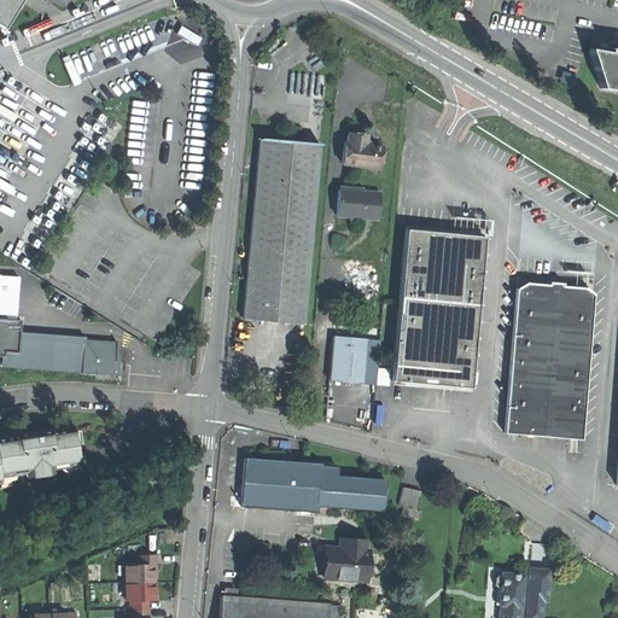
[(0,0),(0,25),(9,31),(28,0),(0,0)]
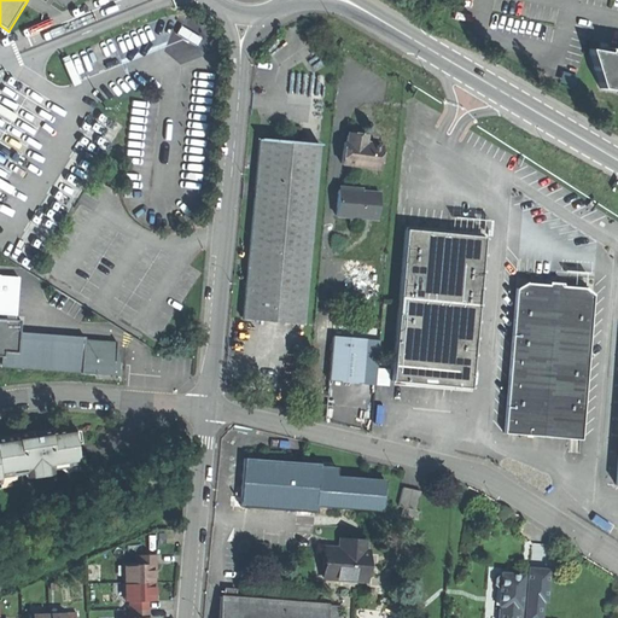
[(608,52),(588,48),(601,88),(617,91),(617,50),(608,48),(608,52)]
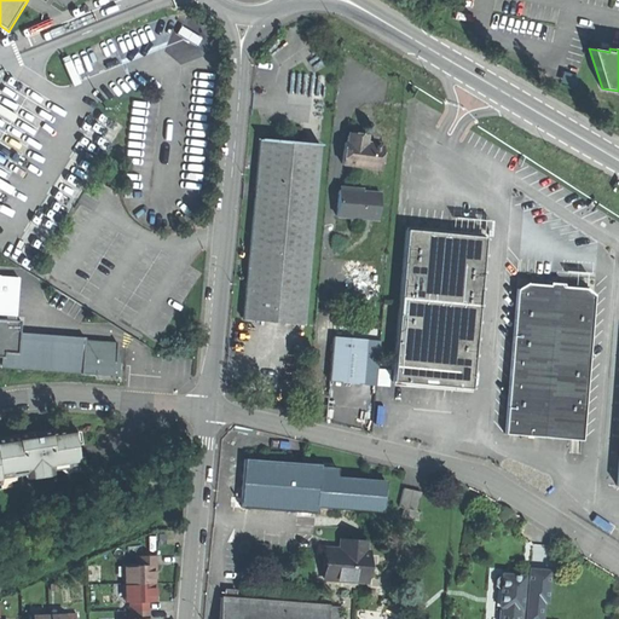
[(342,165),(380,169),(382,146),(366,144),(368,136),(348,133),(347,142),(345,142),(342,165)]
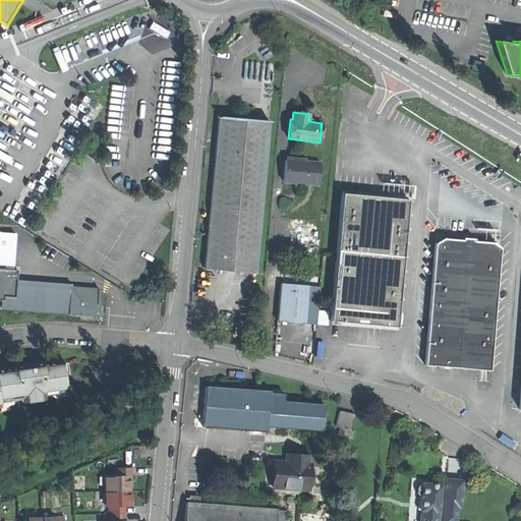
[(205,270),(255,275),(270,122),(219,117),(209,229),(205,270)]
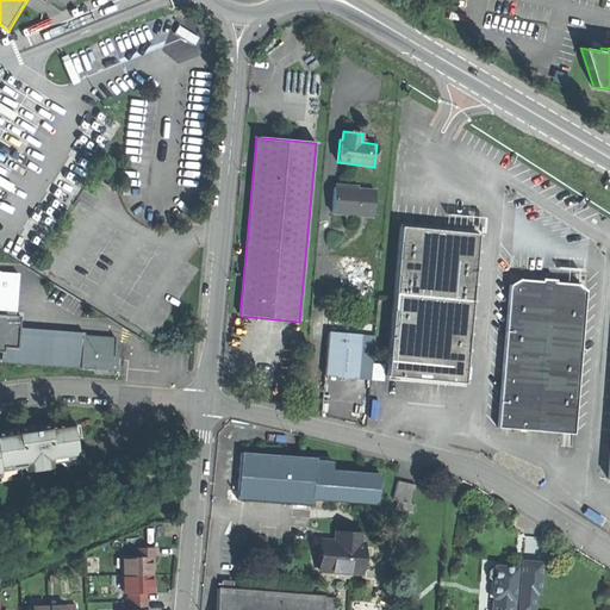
[(335,190),(332,215),(373,216),(374,191),(335,190)]
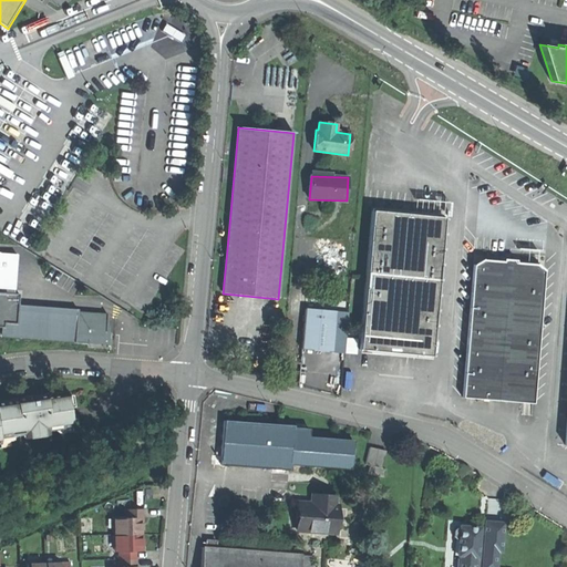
[(399,353),(431,356),(444,218),(409,215),(372,212),(359,349),(399,353)]
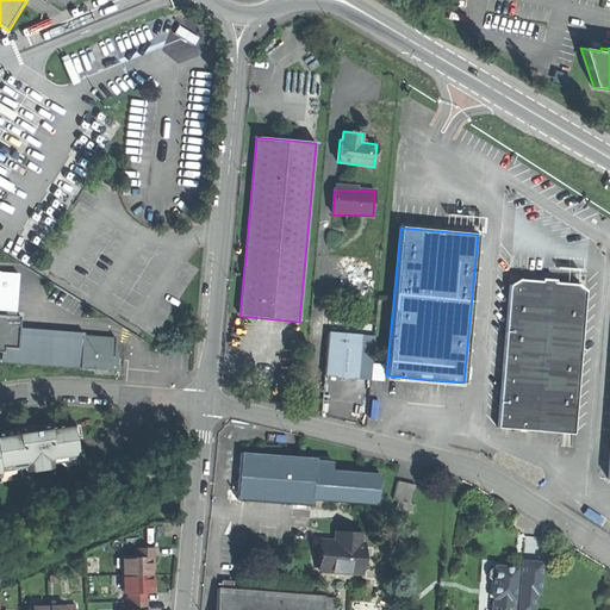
[(0,310),(14,311),(18,274),(0,272),(0,310)]
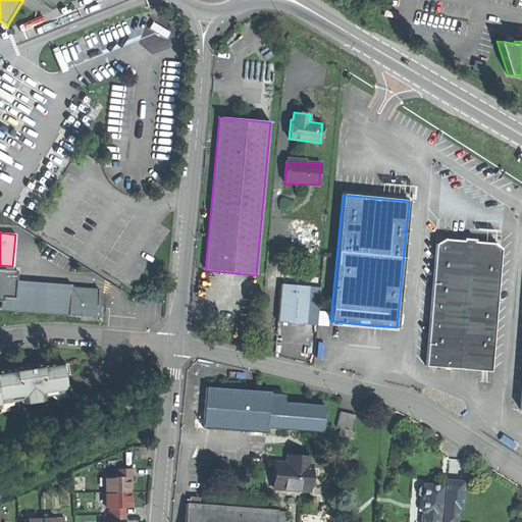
[(455,368),(491,371),(497,305),(501,249),(491,242),(475,240),(475,239),(463,238),(462,240),(444,239),(435,243),(425,366),(455,368)]
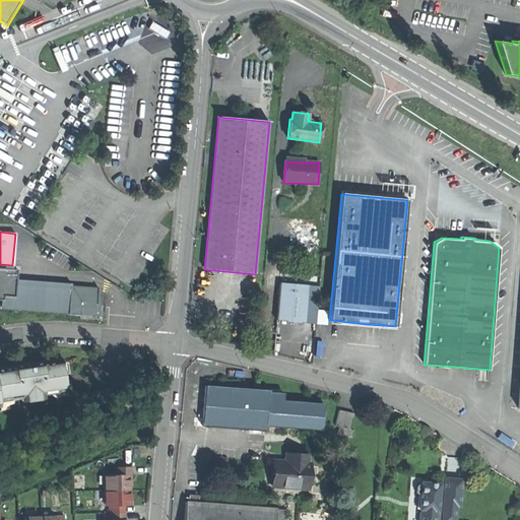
[(16,279),(17,269),(0,268),(0,300),(0,301),(2,301),(3,301),(3,296),(15,297),(16,282),(16,279)]
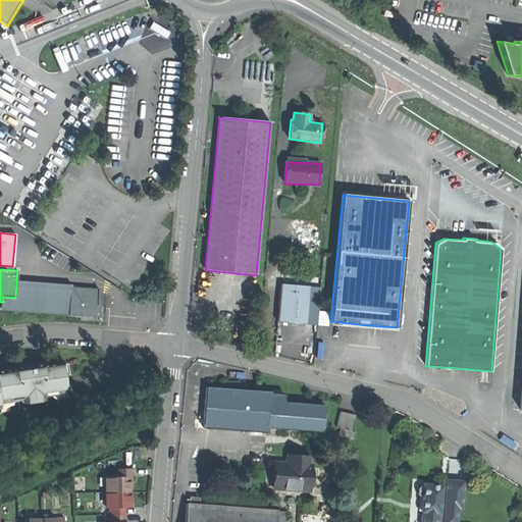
[(2,308),(68,313),(67,315),(68,315),(70,284),(69,288),(16,283),(15,298),(3,297),(3,302),(2,302),(2,308)]
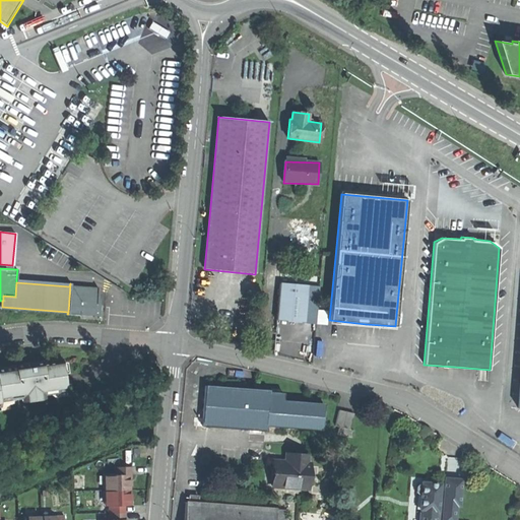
[(98,298),(99,288),(71,286),(71,283),(70,283),(68,314),(80,315),(80,313),(93,314),(93,305),(96,305),(98,298)]
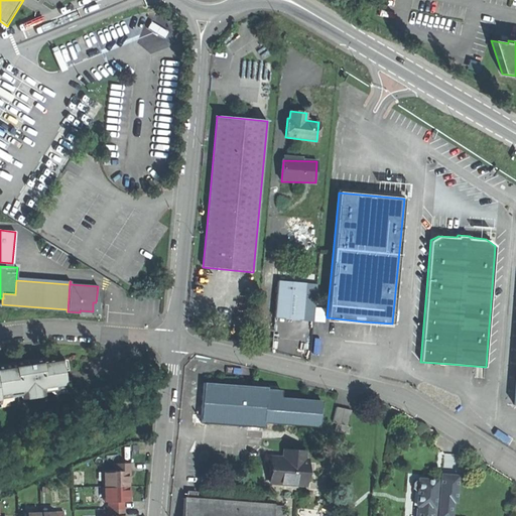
[(287,320),(302,321),(304,283),(278,281),(275,319),(287,320)]
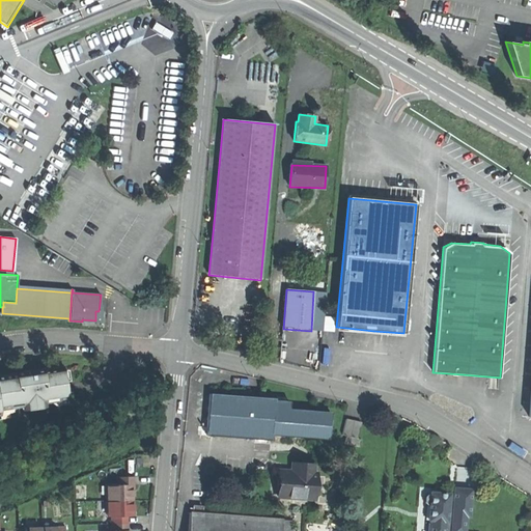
[(326,292),(313,291),(311,331),(323,332),(326,292)]
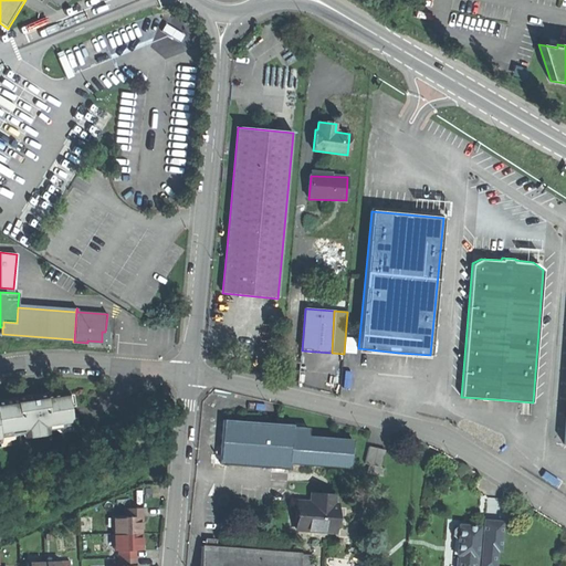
[(108,324),(106,324),(105,332),(102,332),(102,342),(87,341),(87,343),(107,344),(108,336),(108,324)]
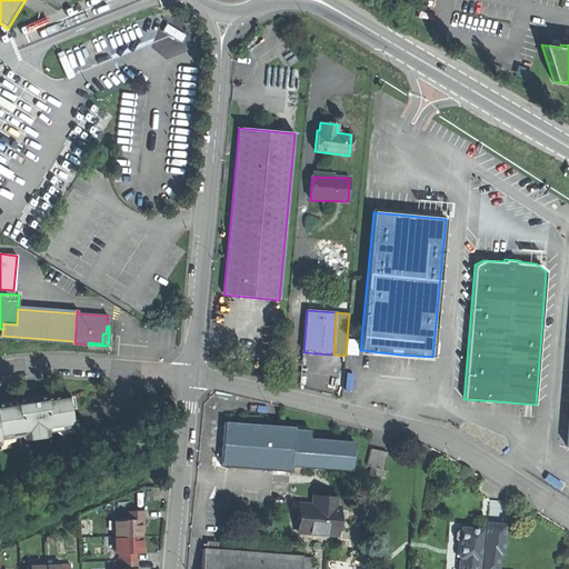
[(0,338),(75,345),(75,343),(73,343),(75,341),(2,336),(2,329),(0,329),(0,331),(0,338)]
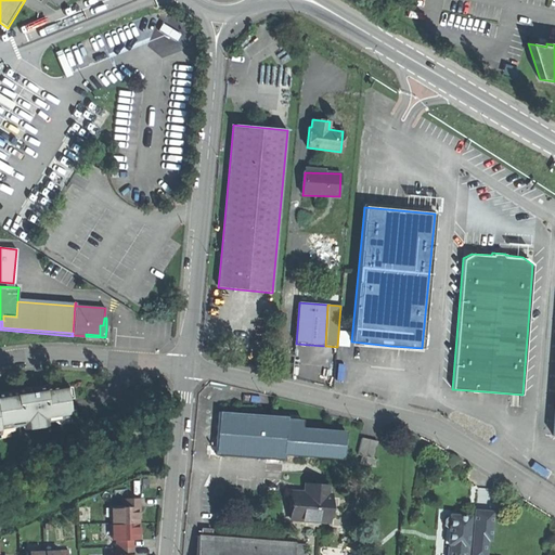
[(0,396),(0,428),(0,430),(11,429),(10,423),(18,422),(20,428),(54,423),(53,416),(61,415),(62,422),(72,421),(66,386),(38,390),(38,396),(26,398),(25,392),(0,396)]
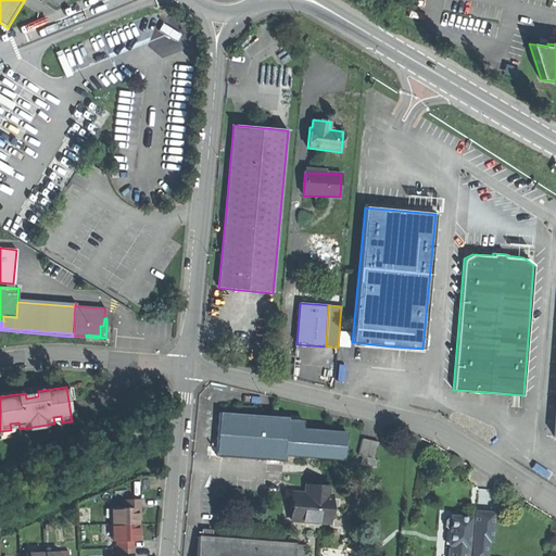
[(285,460),(285,455),(287,420),(287,417),(219,413),(218,432),(217,447),(217,456),(285,460)]
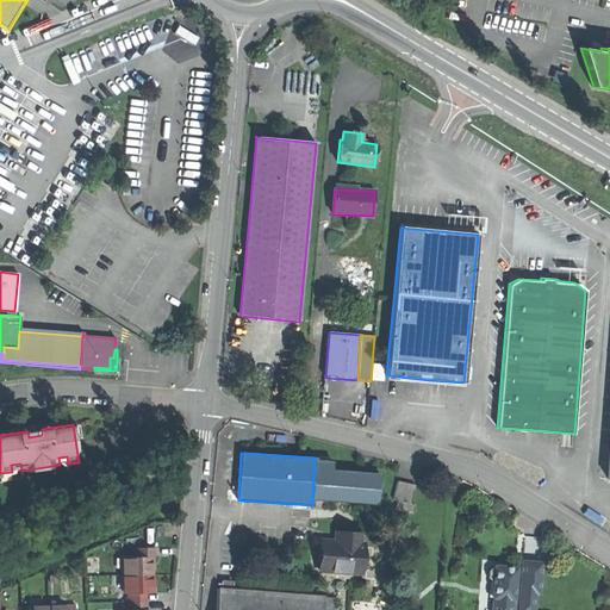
[(378,504),(380,474),(331,472),(331,462),(315,461),(312,499),(378,504)]
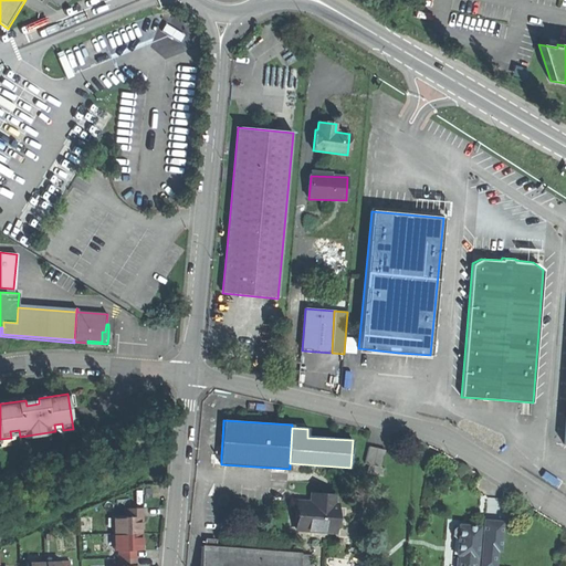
[(384,450),(368,446),(365,463),(368,464),(366,472),(374,474),(383,477),(385,469),(380,468),(384,450)]
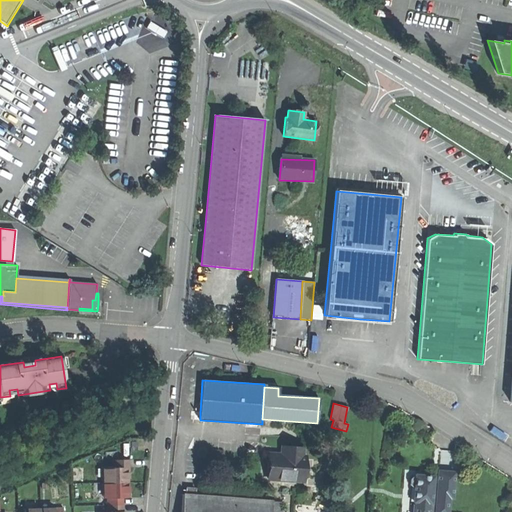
[(281,479),(303,480),(304,455),(303,455),(291,454),(284,454),(269,453),(269,463),(268,472),(281,473),(281,479)]
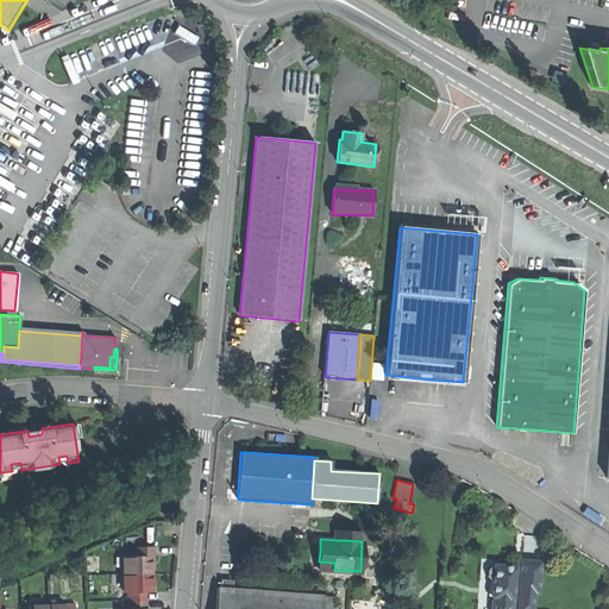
[(121,557),(123,575),(151,573),(151,565),(151,556),(152,556),(152,547),(135,547),(136,557),(121,557)]
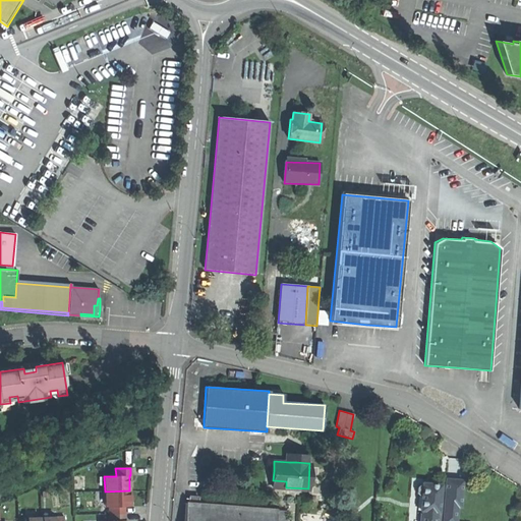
[(461,479),(445,479),(445,494),(440,494),(441,484),(431,483),(422,483),(422,485),(420,484),(416,487),(416,491),(420,497),(423,498),(423,510),(422,513),(419,513),(418,520),(435,520),(436,520),(442,520),(455,520),(456,507),(460,508),(461,479)]
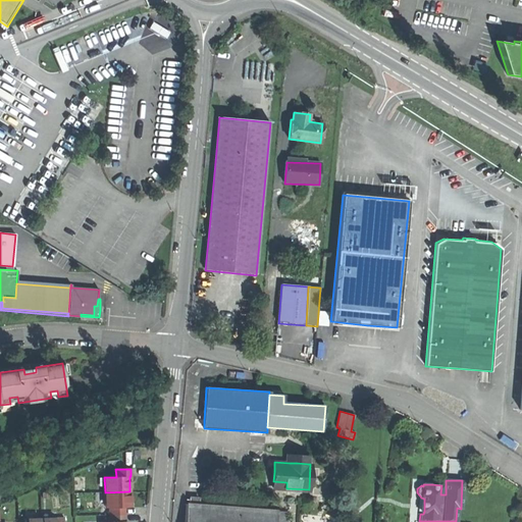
[(109,508),(109,516),(124,515),(123,508),(131,508),(131,500),(129,491),(105,492),(105,509),(109,508)]
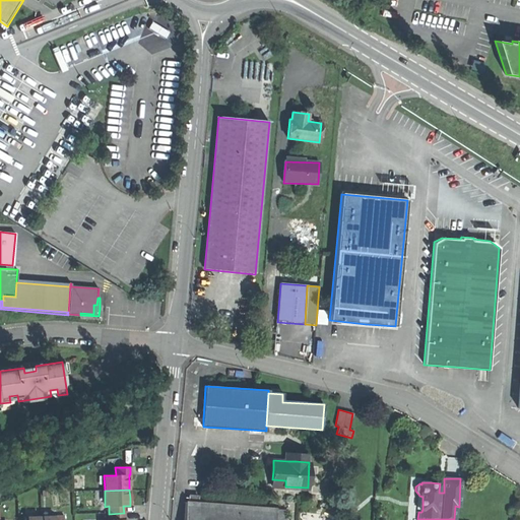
[(273,519),(275,510),(186,503),(184,519),(273,519)]
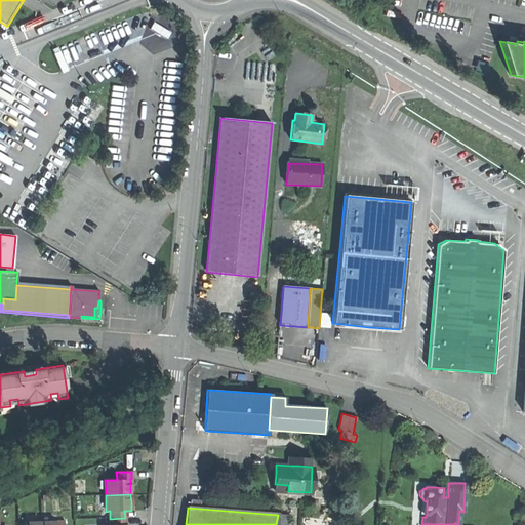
[(285,524),(286,515),(278,515),(276,524),(285,524)]
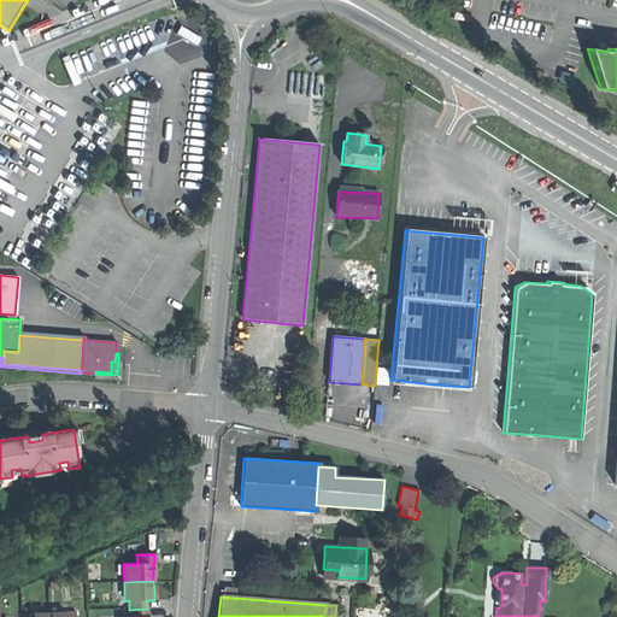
All buildings are outlined.
